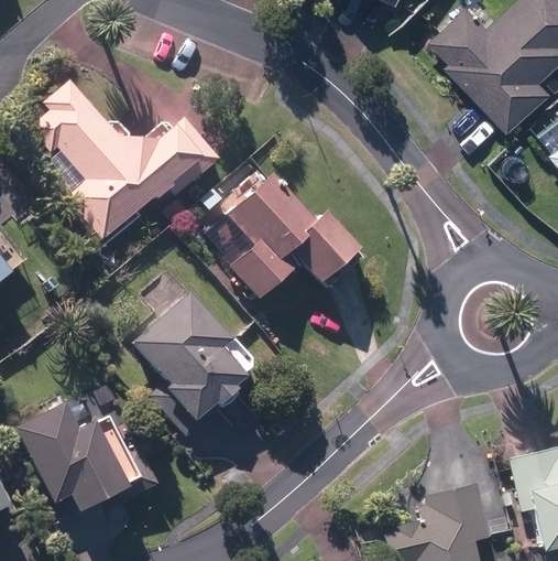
[(548,90),(537,79),(557,58),(557,0),(510,0),(485,24),(466,4),(428,41),(447,61),(442,64),(506,131),(548,90)]
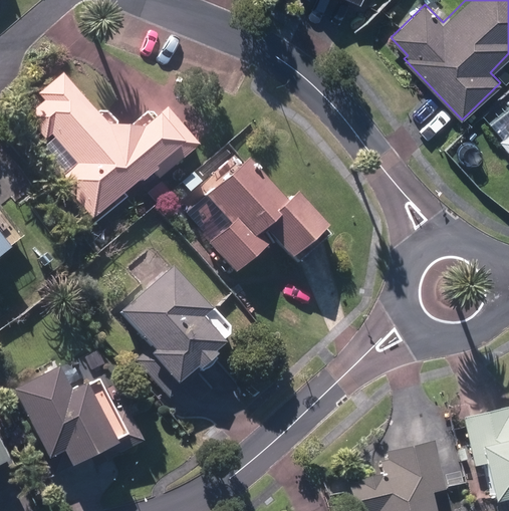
[(61,179),(95,218),(142,178),(144,181),(155,171),(161,178),(201,142),(169,105),(146,125),(110,123),(64,71),(44,89),(50,96),(28,115),(48,138),(54,133),(79,163),(61,179)]
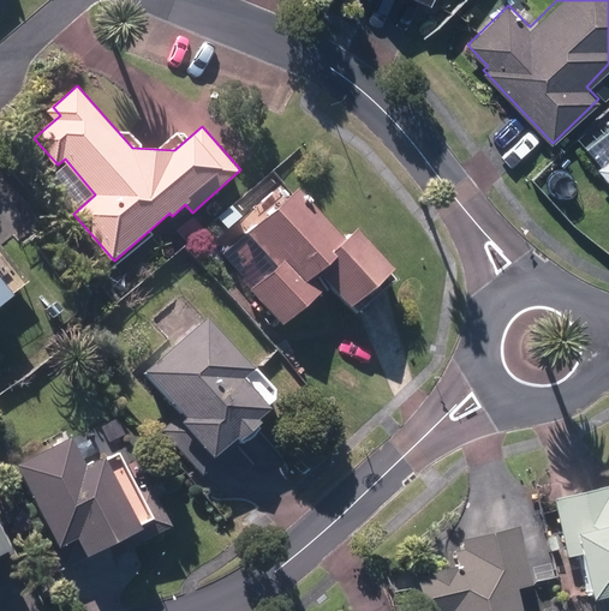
[(608,127),(587,147),(603,163),(599,167),(608,178),(608,127)]
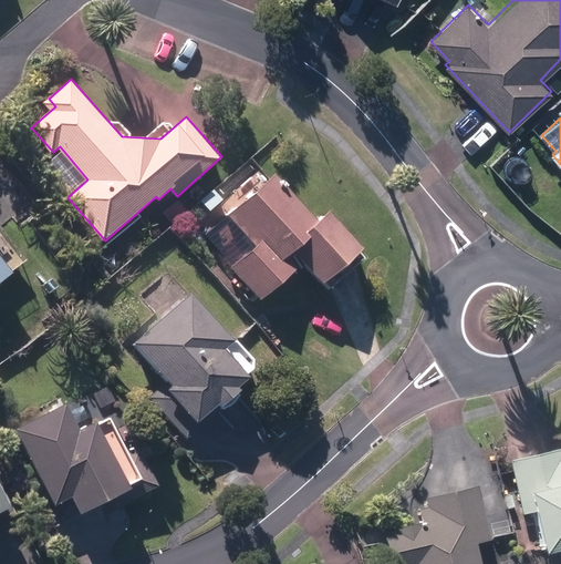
[(286,257),(292,252),(320,284),(324,289),(363,254),(359,250),(325,212),(314,222),(273,174),(227,215),(255,246),(230,267),(259,301),(295,268),(286,257)]
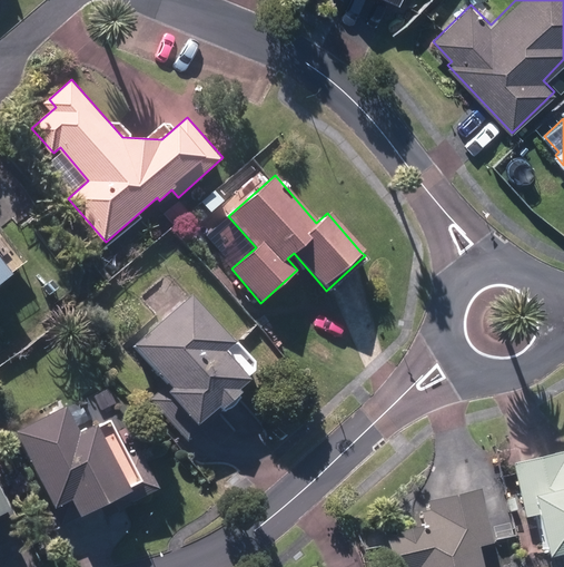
[(167,211),(176,222),(190,211),(180,199),(167,211)]
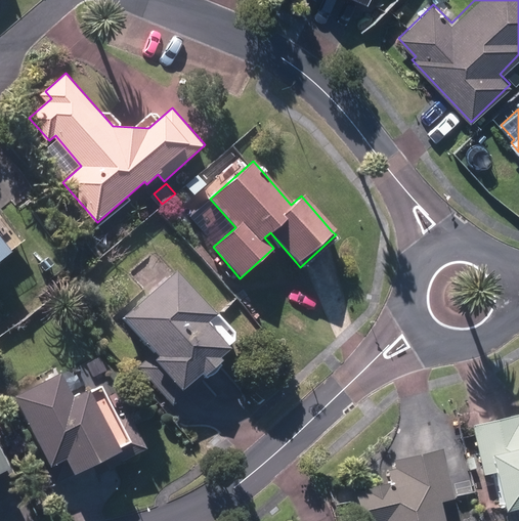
[(211,314),(172,270),(121,316),(152,351),(138,363),(167,395),(178,396),(191,385),(188,381),(199,372),(201,375),(218,359),(215,356),(225,347),(231,342),(232,333),(216,314),(211,314)]
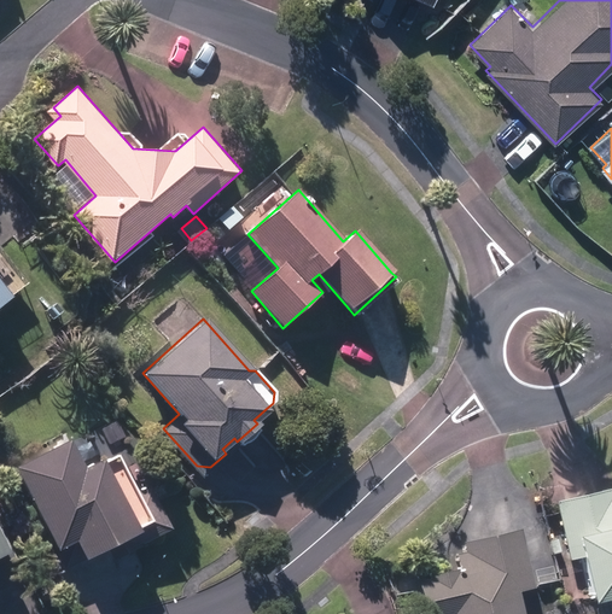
[(0,422),(0,446),(13,440),(5,421),(0,422)]
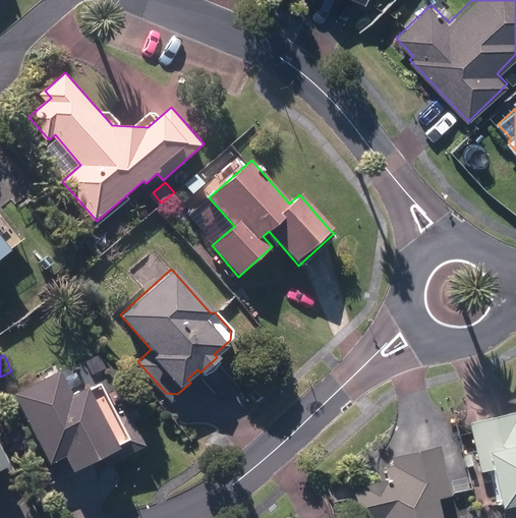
[(11,393),(55,478),(92,460),(97,469),(142,446),(124,410),(114,415),(98,383),(84,390),(83,388),(69,395),(57,370),(11,393)]
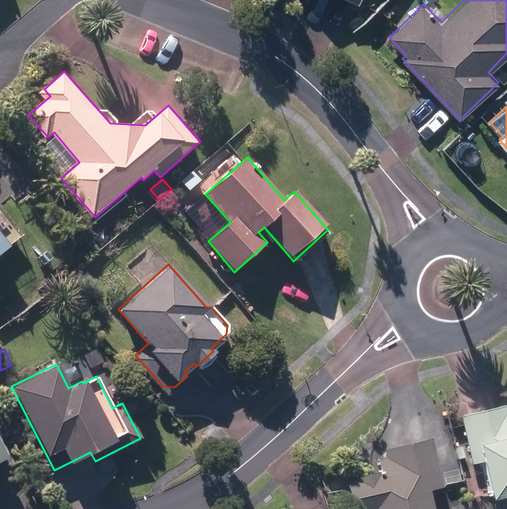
[(462,417),(473,464),(479,463),(488,501),(506,496),(506,406),(462,417)]
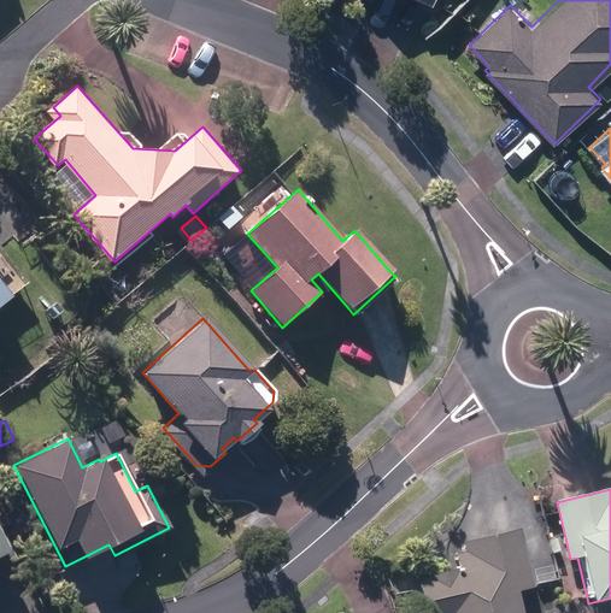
[(430,577),(422,579),(428,612),(523,612),(520,590),(534,587),(522,529),(465,541),(468,552),(459,554),(463,572),(457,572),(456,569),(430,575),(430,577)]
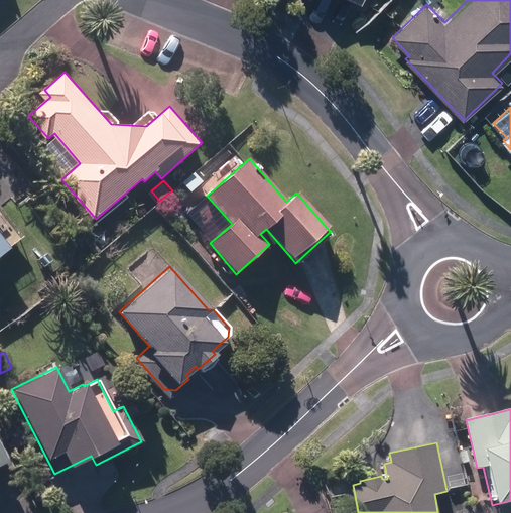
[(462,449),(465,461),(472,460),(469,447),(462,449)]
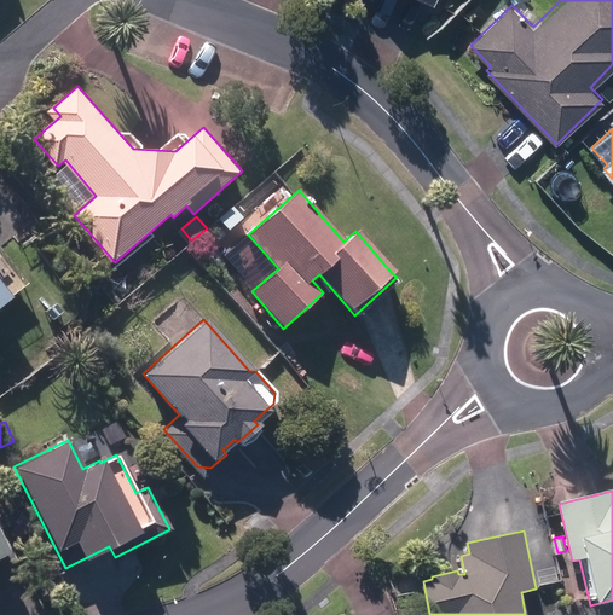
[(0,570),(11,566),(0,541),(0,570)]
